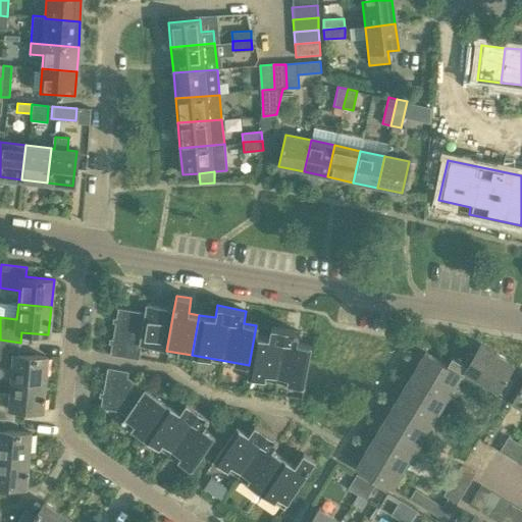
[(166,351),(173,311),(146,306),(144,314),(140,346),(166,351)]
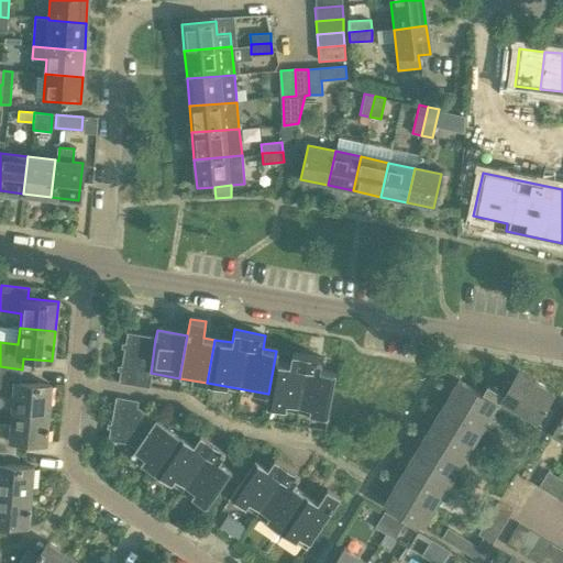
[(125,333),(122,350),(138,352),(140,335),(125,333)]
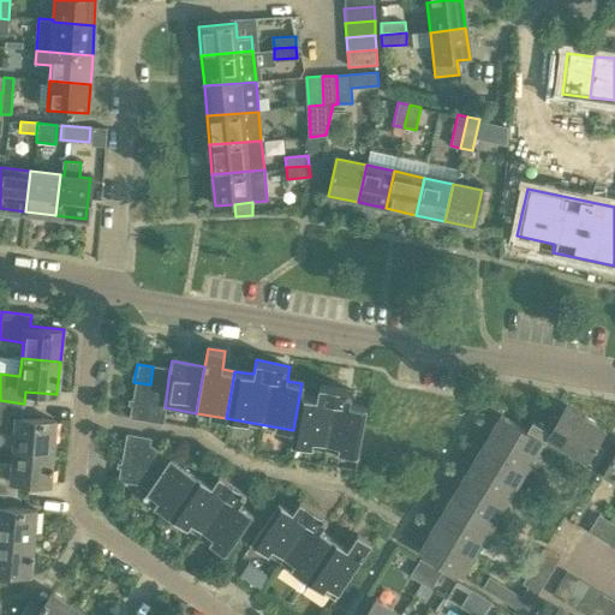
[(143,421),(162,424),(165,407),(169,370),(153,366),(150,384),(147,402),(143,421)]
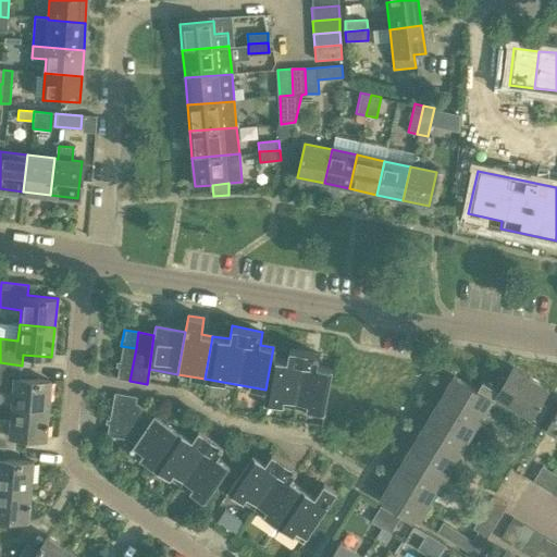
[(121,346),(118,362),(133,364),(136,348),(121,346)]
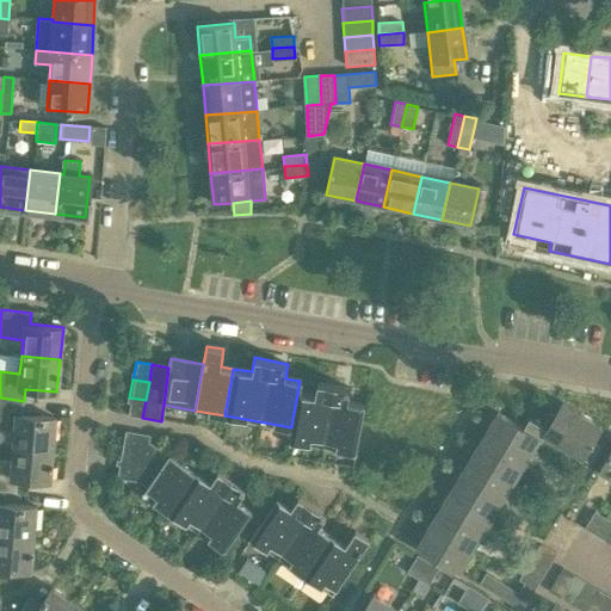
[(300,381),(291,427),(289,439),(356,451),(364,406),(347,403),(350,390),(316,384),(314,396),(300,394),(302,381),(300,381)]
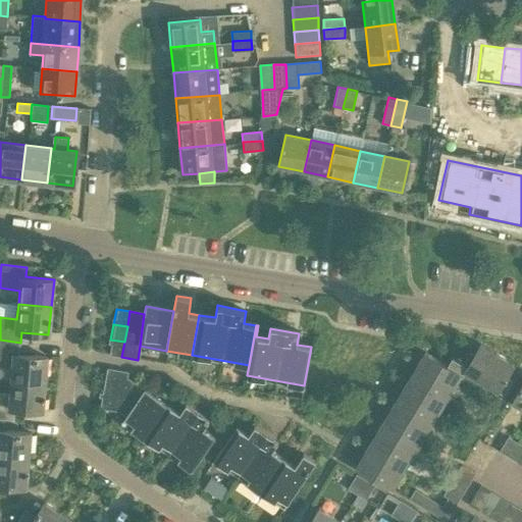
[(44,383),(47,358),(19,355),(20,343),(0,340),(0,366),(13,368),(12,380),(44,383)]
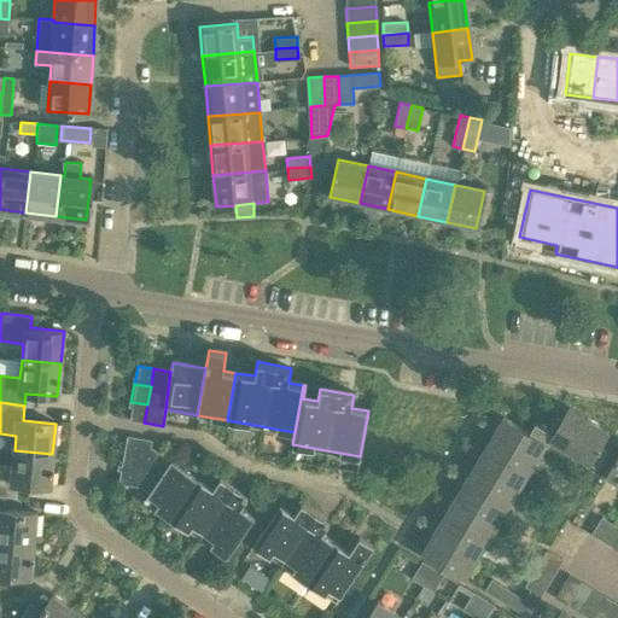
[(128,420),(144,423),(147,404),(130,402),(128,420)]
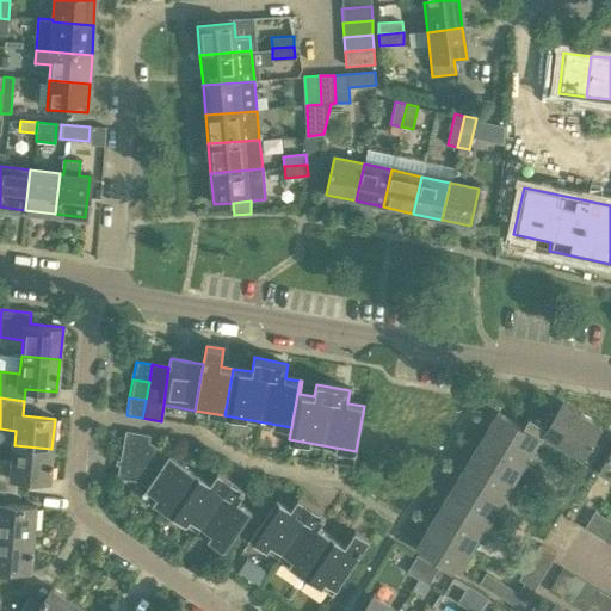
[(592,442),(600,429),(562,405),(547,430),(530,419),(523,430),(498,414),(482,440),(520,464),(537,437),(542,440),(544,436),(590,463),(599,446),(592,442)]
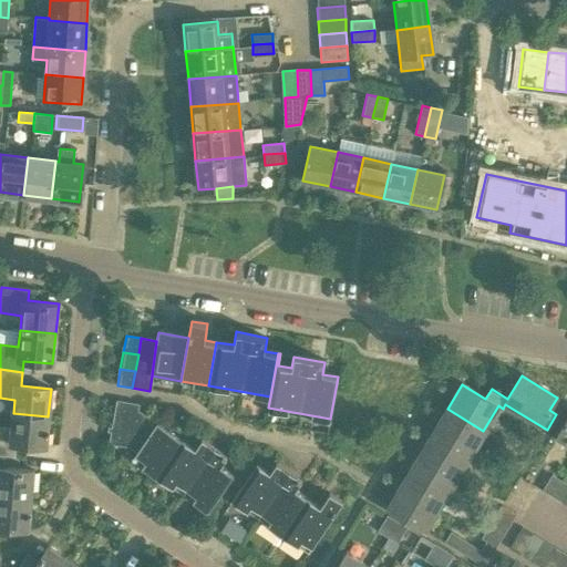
[(135,452),(153,426),(135,415),(136,405),(114,401),(107,443),(127,447),(135,452)]
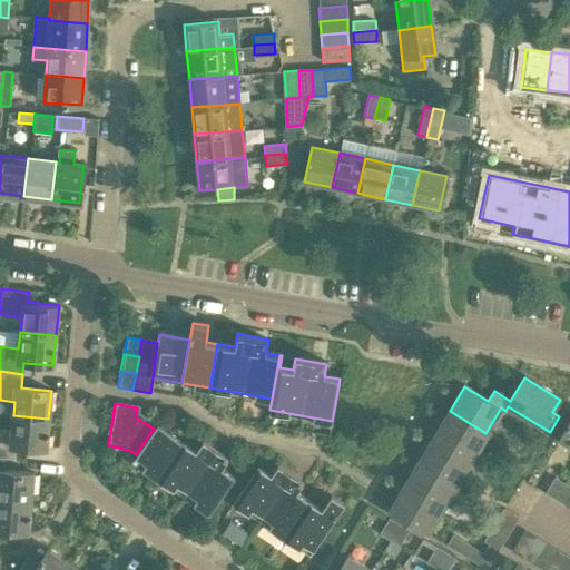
[(471,458),(485,433),(450,411),(434,435),(471,458)]
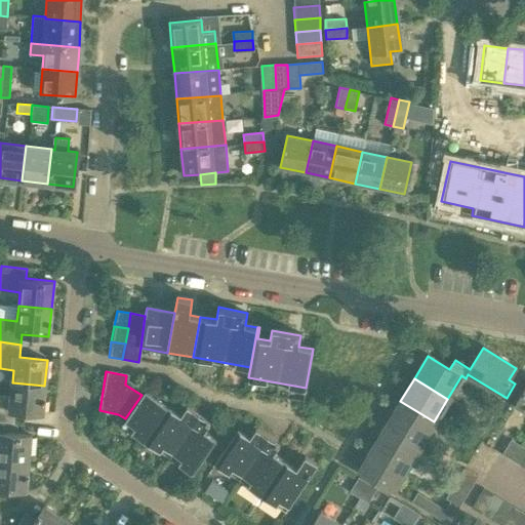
[(41,413),(44,386),(12,382),(10,398),(0,396),(0,420),(3,421),(13,422),(14,411),(41,413)]
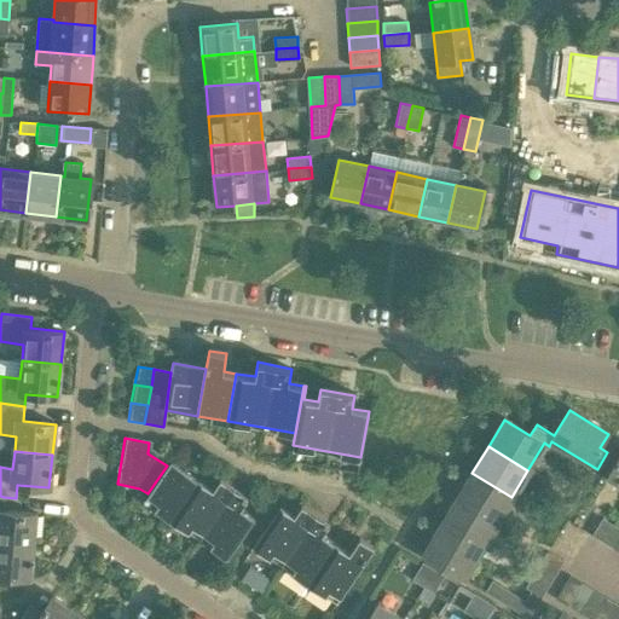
[(618,486),(618,457),(607,479),(618,486)]
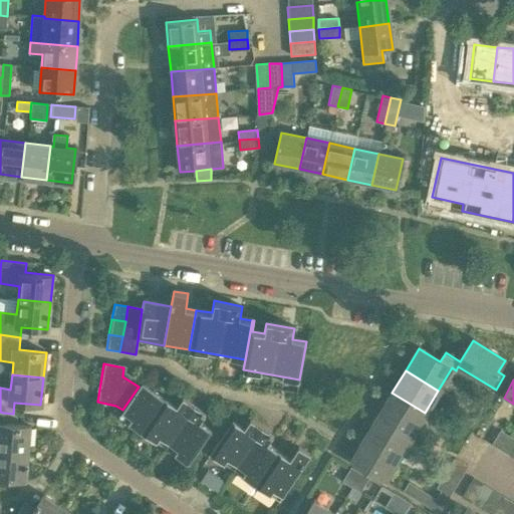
[(140,433),(162,399),(141,384),(139,387),(122,410),(116,418),(140,433)]
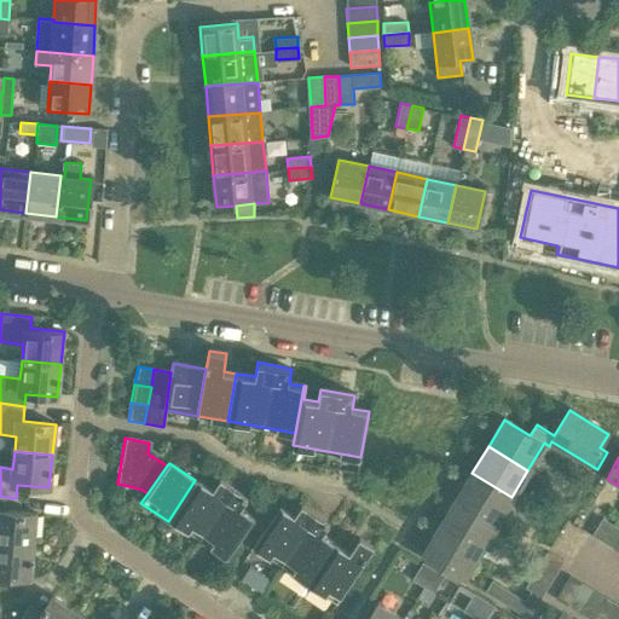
[(495,524),(512,497),(472,473),(455,501),(495,524)]
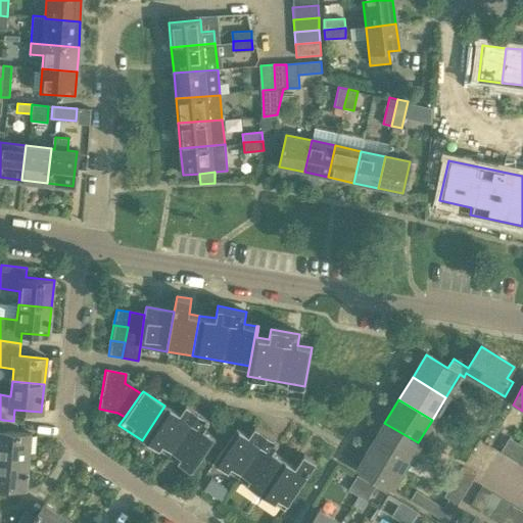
[(178,415),(164,406),(142,440),(165,456),(194,413),(184,407),(178,415)]
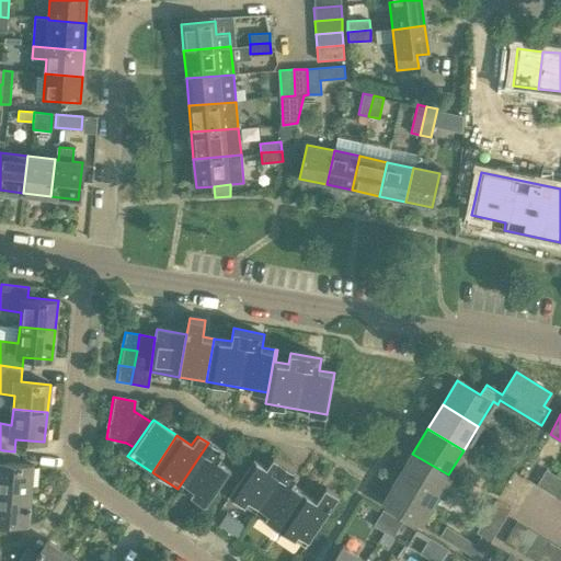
[(204,506),(228,471),(216,462),(222,453),(208,443),(178,489),(204,506)]
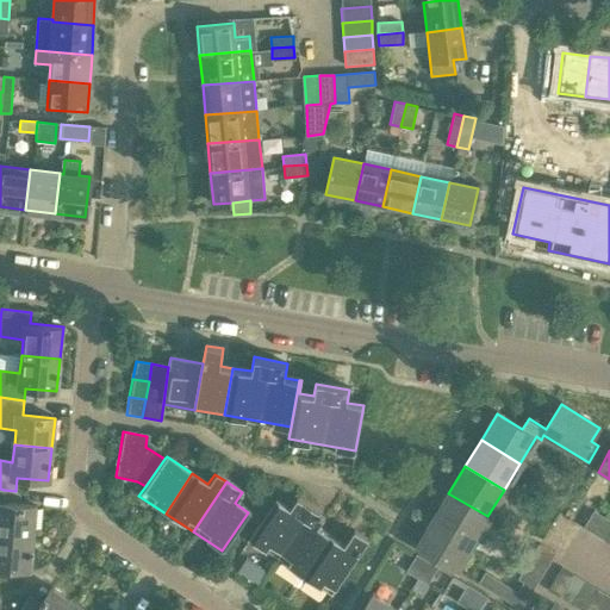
[(4,490),(0,489),(0,534),(32,537),(35,508),(2,504),(4,490)]
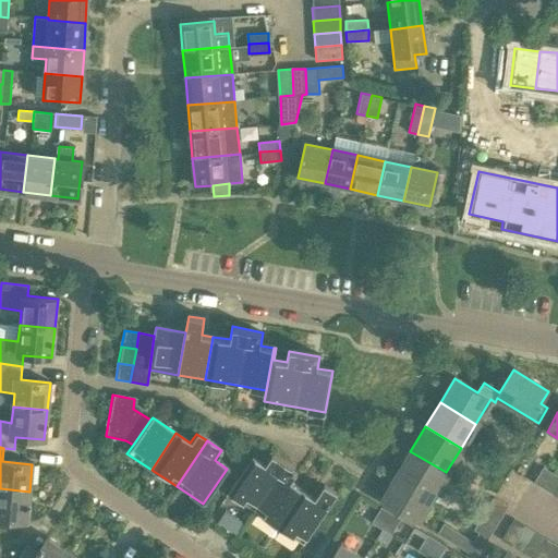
[(431,497),(446,472),(410,451),(396,475),(431,497)]
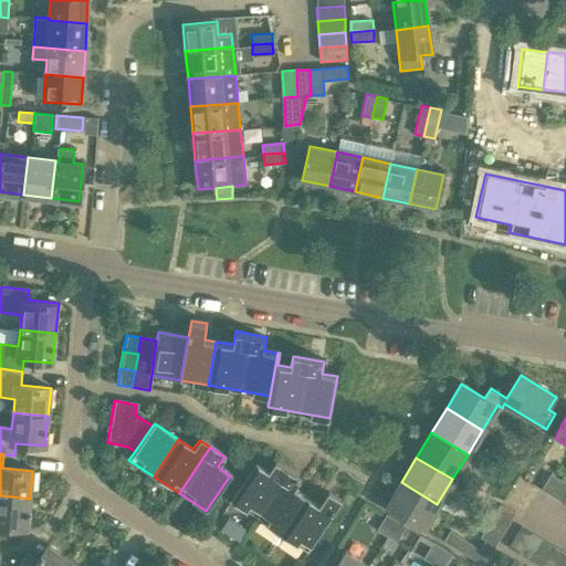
[(268,472),(254,463),(230,500),(254,516),(284,472),(273,464),(268,472)]
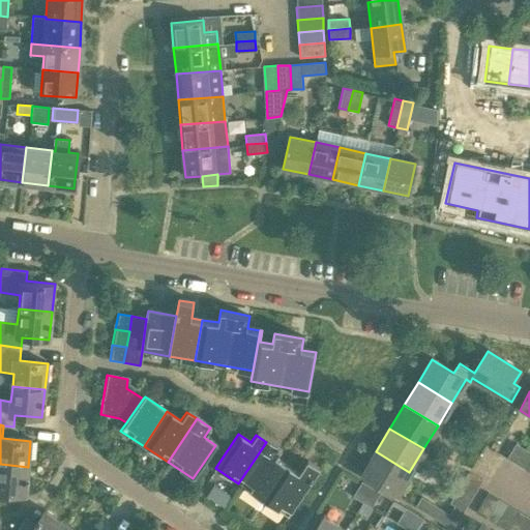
[(262,500),(285,466),(274,459),(280,450),(266,442),(238,483),(262,500)]
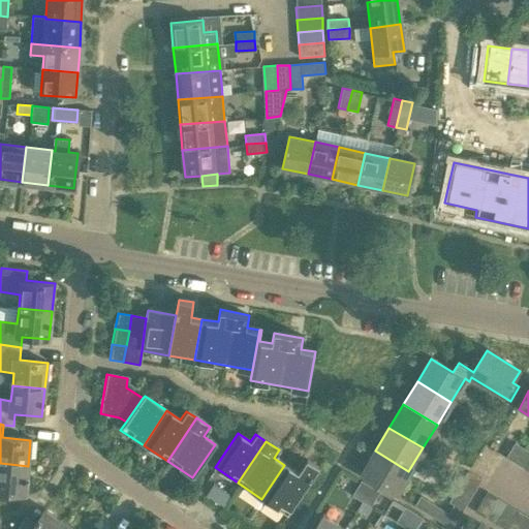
[(516,465),(524,450),(515,444),(505,459),(516,465)]
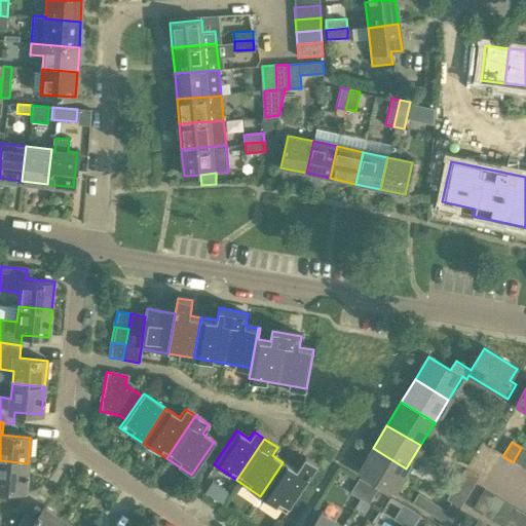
[(392,491),(406,468),(373,448),(359,471),(392,491)]
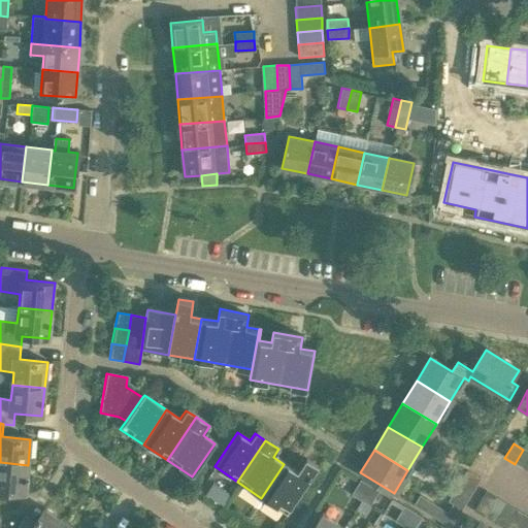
[(527,452),(523,450),(515,464),(527,472),(527,452)]
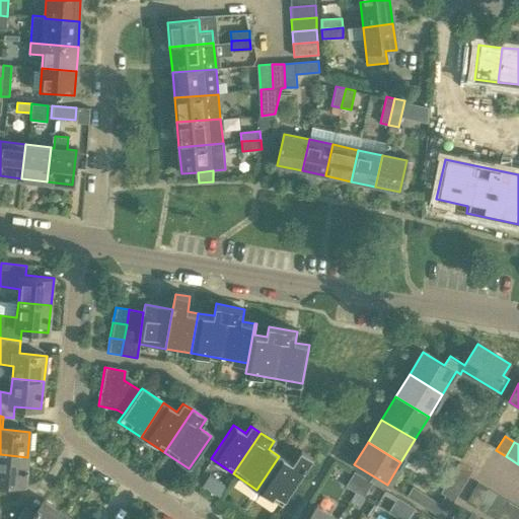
[(280,505),(310,460),(300,452),(292,464),(279,456),(256,490),(280,505)]
